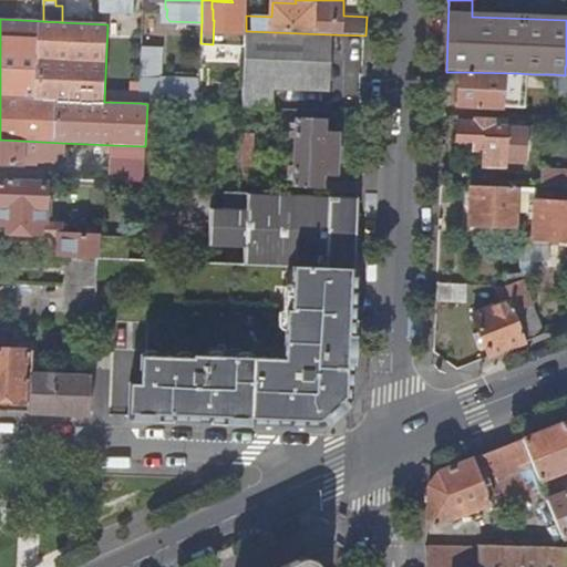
[(161,26),(143,24),(141,103),(147,104),(199,105),(199,82),(163,80),(165,30),(161,26)]
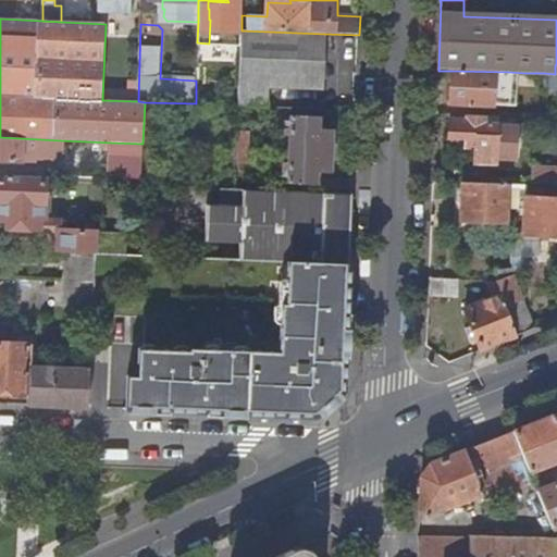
[(242,31),(238,106),(265,107),(267,85),(322,87),(324,34),(242,31)]
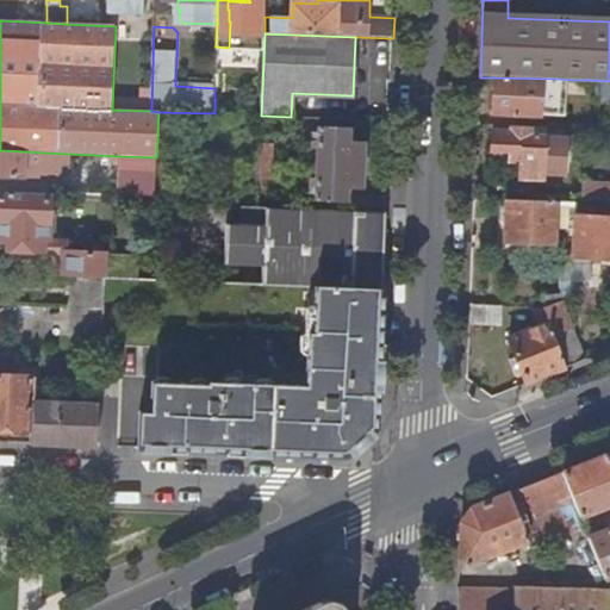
[(556,92),(556,79),(495,78),(493,113),(537,114),(539,91),(556,92)]
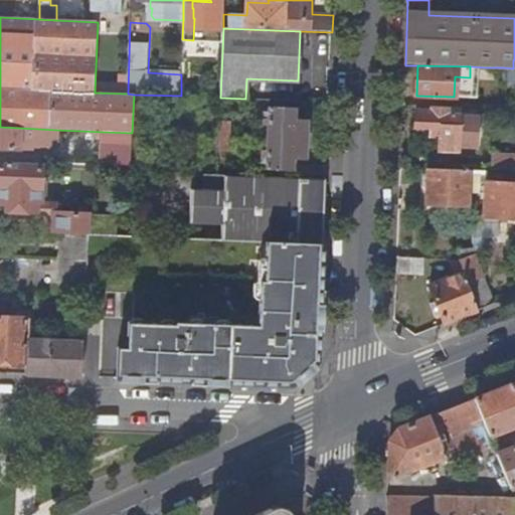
[(513,68),(503,67),(503,82),(514,82),(514,71),(512,72),(513,68)]
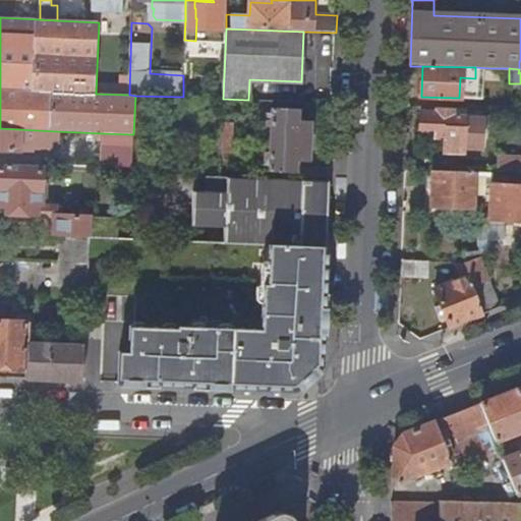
[(464,110),(422,108),(422,112),(420,113),(419,127),(422,130),(436,131),(436,135),(438,137),(445,137),(444,151),(446,154),(464,154),(464,149),(482,150),(483,119),(465,119),(464,119),(464,110)]
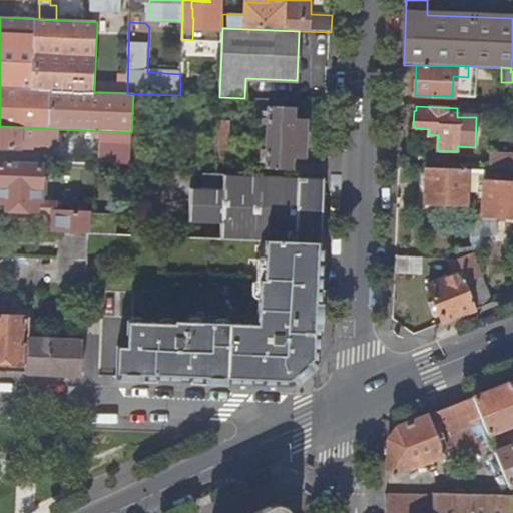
[(269,107),(268,138),(306,139),(307,120),(294,120),(295,108),(269,107)]
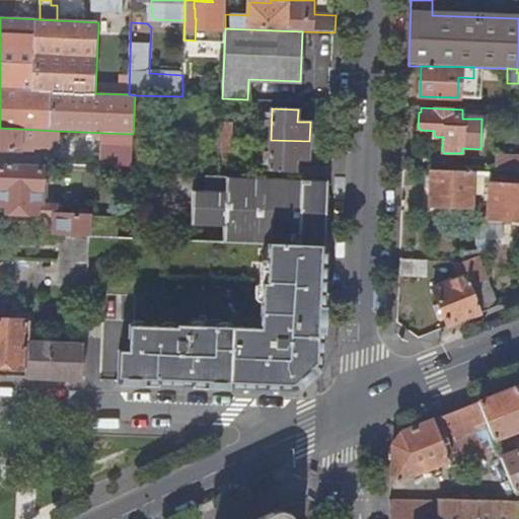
[(222,123),(221,137),(231,138),(232,123),(222,123)]
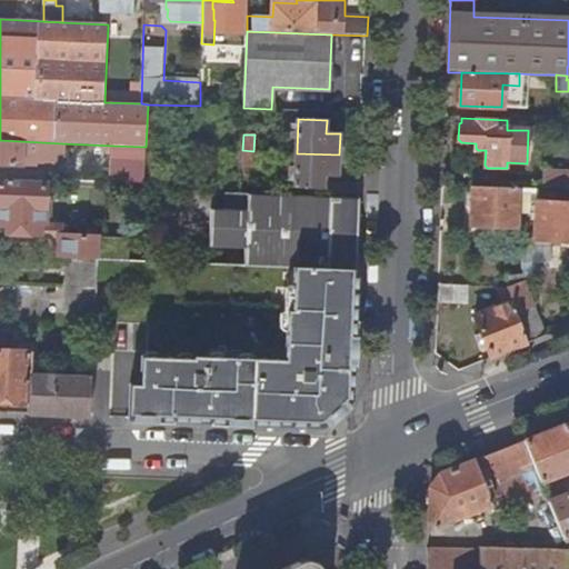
[(61,165),(62,143),(0,140),(0,165),(29,167),(29,162),(61,165)]
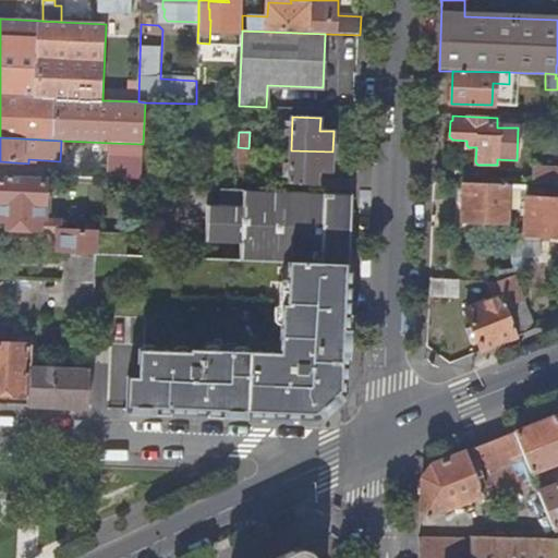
[(111,143),(110,178),(142,179),(143,144),(111,143)]
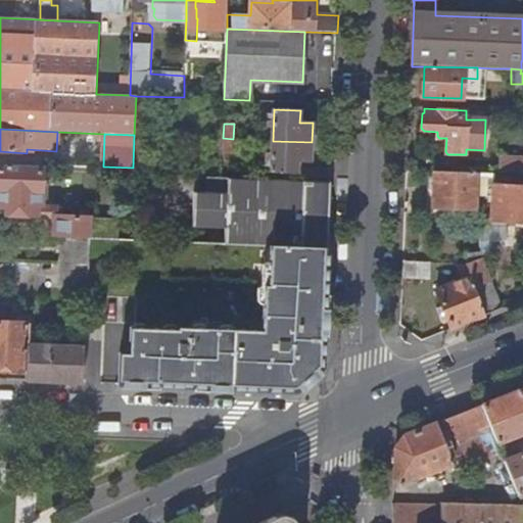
[(233,154),(233,139),(223,138),(223,153),(233,154)]
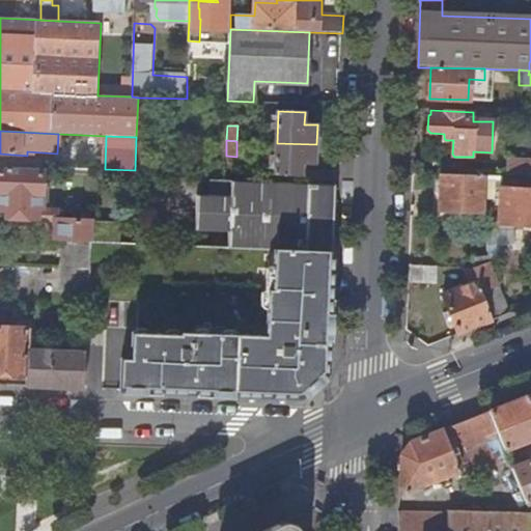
[(315,164),(316,144),(277,143),(275,174),(302,175),(303,164),(315,164)]
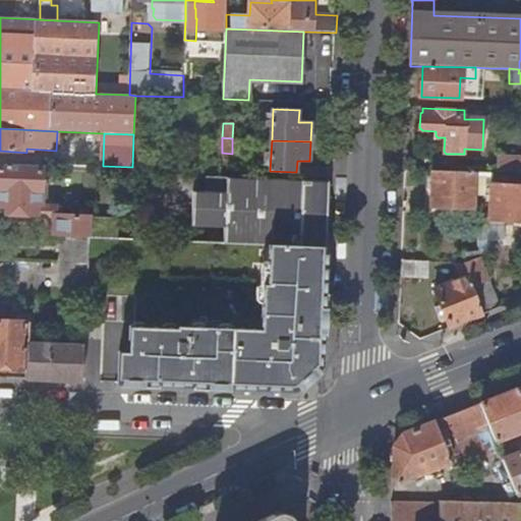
[(520,157),(499,157),(498,174),(512,175),(520,174),(520,157)]
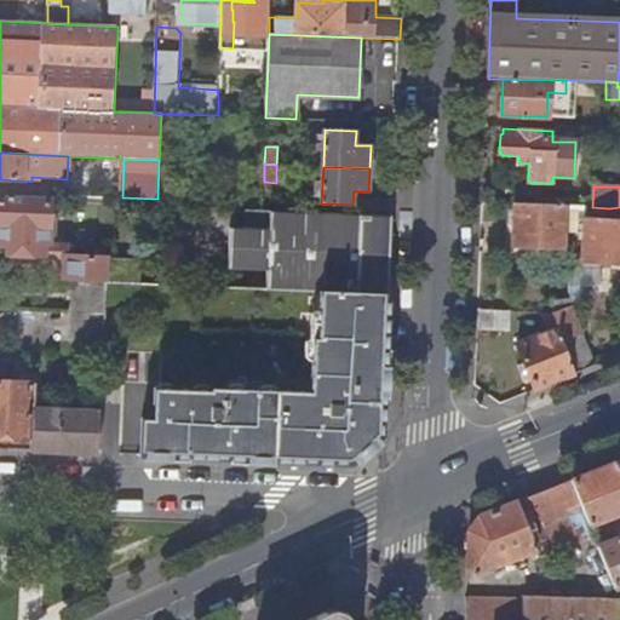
[(363,214),(392,216),(394,200),(365,199),(363,214)]
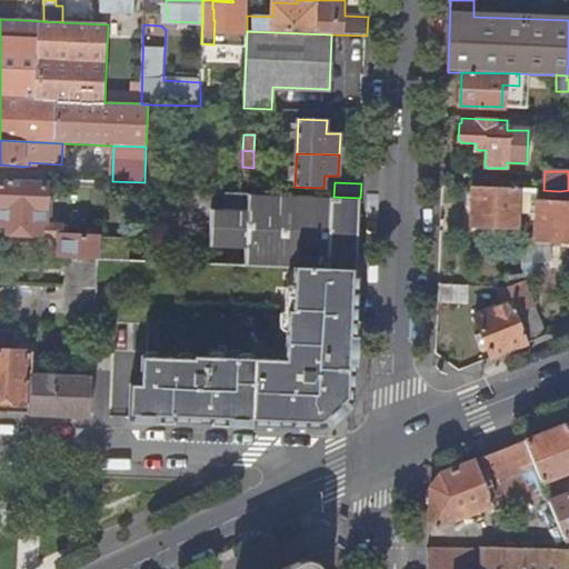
[(0,183),(0,223),(8,225),(8,232),(37,233),(38,233),(38,226),(46,227),(46,226),(47,187),(0,183)]
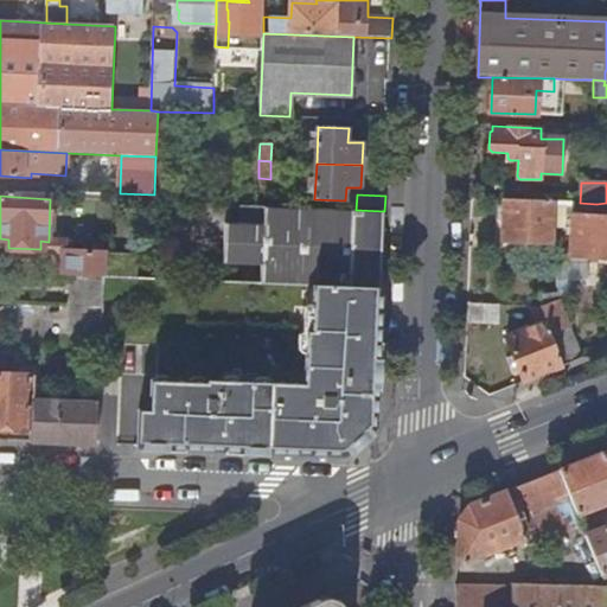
[(553,203),(505,200),(504,241),(551,243),(551,229),(572,229),(573,217),(573,203),(553,203)]
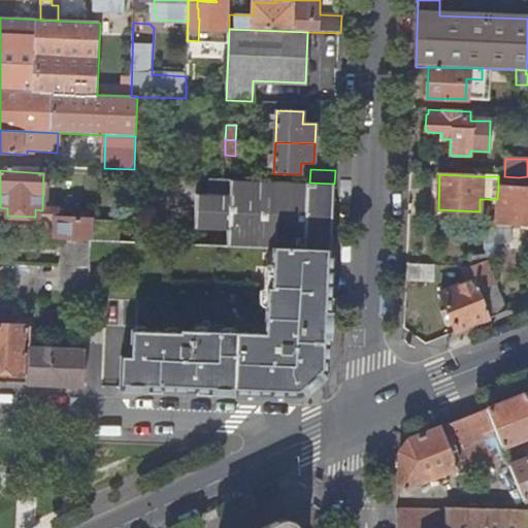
[(497,220),(497,222),(527,222),(527,176),(519,177),(504,176),(498,176),(498,189),(497,199),(497,220)]
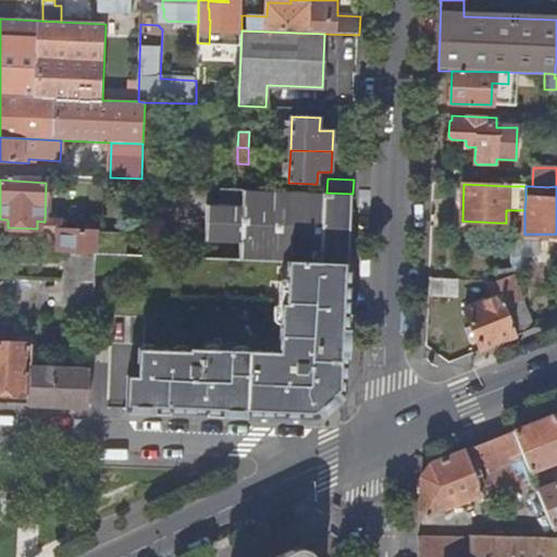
[(288,261),(349,263),(351,226),(324,225),(325,193),(245,190),(244,206),(208,205),(207,242),(243,243),(242,260),(288,261)]
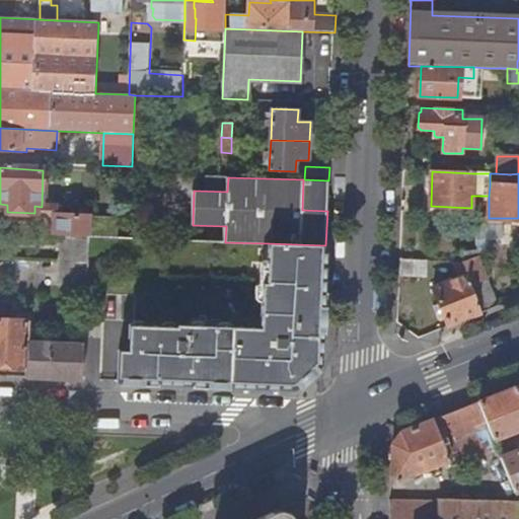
[(302,210),(327,211),(328,180),(304,179),(303,179),(302,210)]
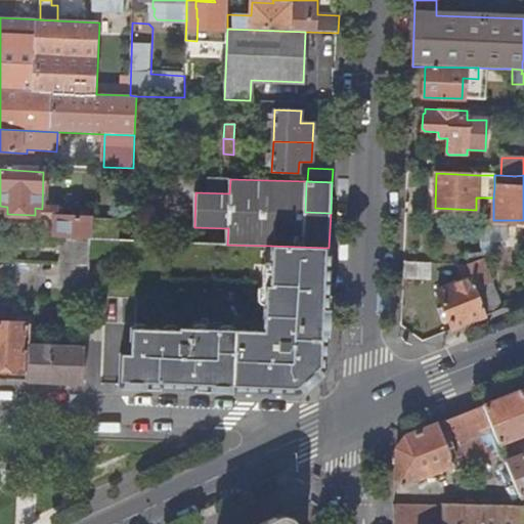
[(35,208),(35,215),(34,215),(34,217),(54,218),(54,217),(61,217),(61,213),(58,209),(42,208),(42,209),(35,208)]
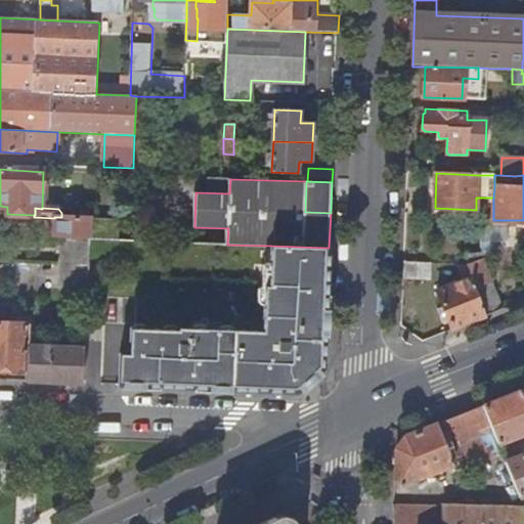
[(54,237),(62,237),(90,238),(91,218),(61,217),(54,217),(54,218),(54,237)]
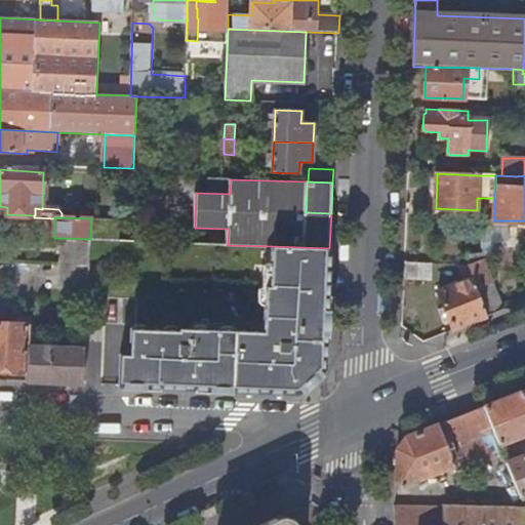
[(505,245),(505,233),(479,233),(479,245),(505,245)]
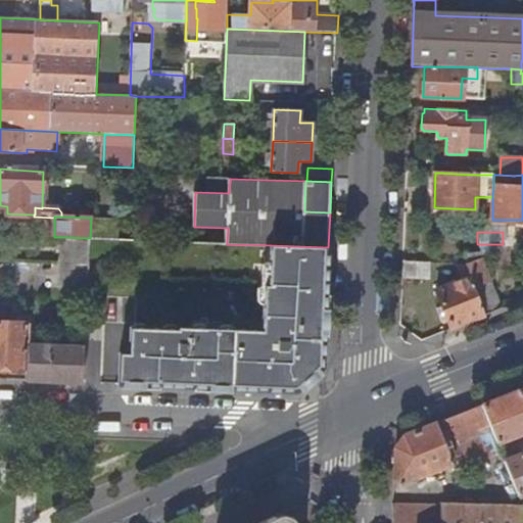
[(62,237),(61,265),(89,266),(90,238),(62,237)]
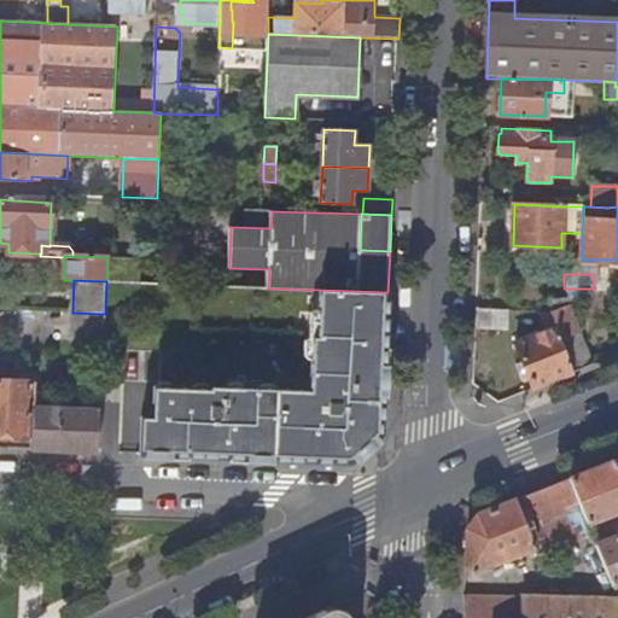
[(144,419),(141,455),(152,456),(158,456),(187,458),(223,459),(351,464),(382,433),(383,404),(388,292),(320,290),(320,310),(314,310),(310,313),(309,339),(314,339),(312,392),(162,386),(161,420),(144,419)]
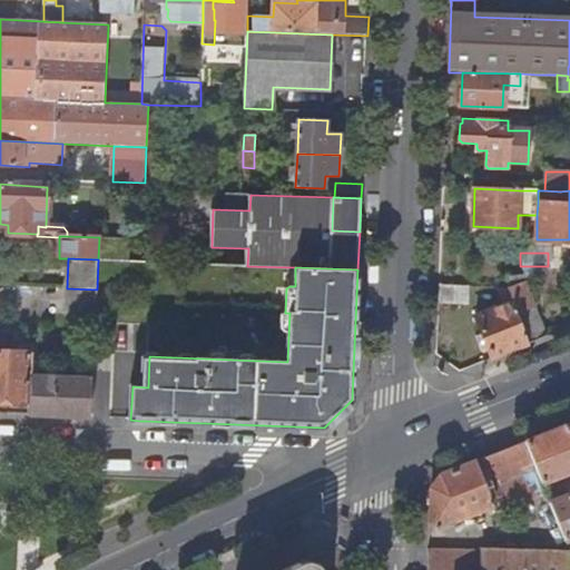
[(518,314),(530,345),(546,338),(523,277),(509,277),(508,290),(518,314)]
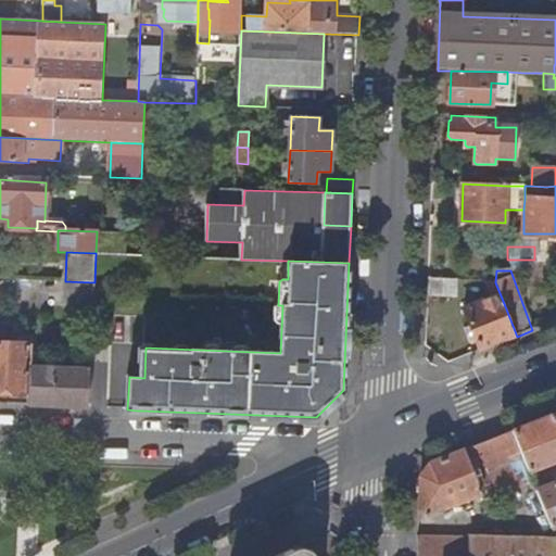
[(458,280),(429,278),(429,297),(457,299),(458,280)]
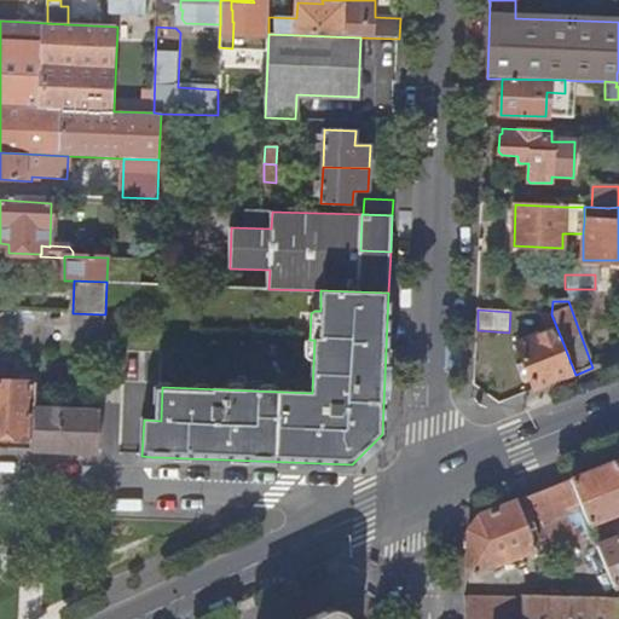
[(73,313),(71,342),(104,343),(105,314),(73,313)]
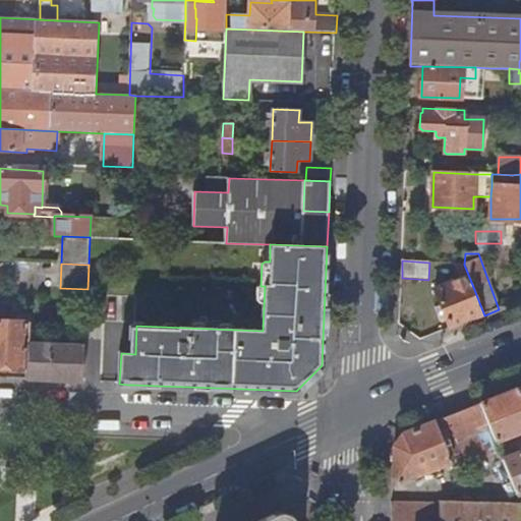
[(450,329),(484,315),(473,287),(464,265),(456,264),(461,280),(435,290),(450,329)]
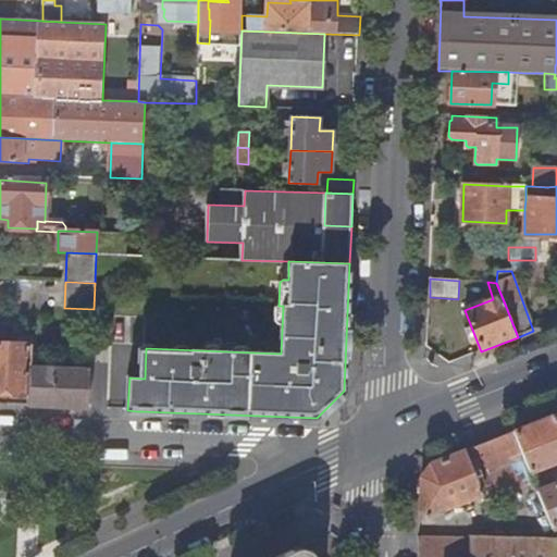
[(26,392),(29,392),(31,368),(32,339),(24,338),(24,345),(0,343),(0,391),(11,392),(13,394),(24,395),(26,392)]
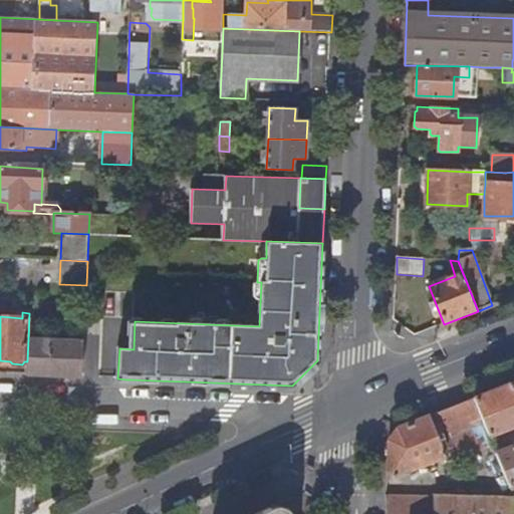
[(27,361),(27,375),(35,375),(71,377),(83,377),(84,341),(28,339),(27,361)]
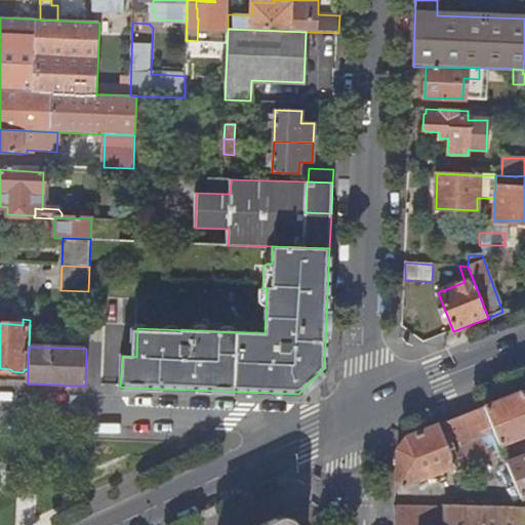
[(524,390),(483,407),(499,445),(524,434),(524,390)]
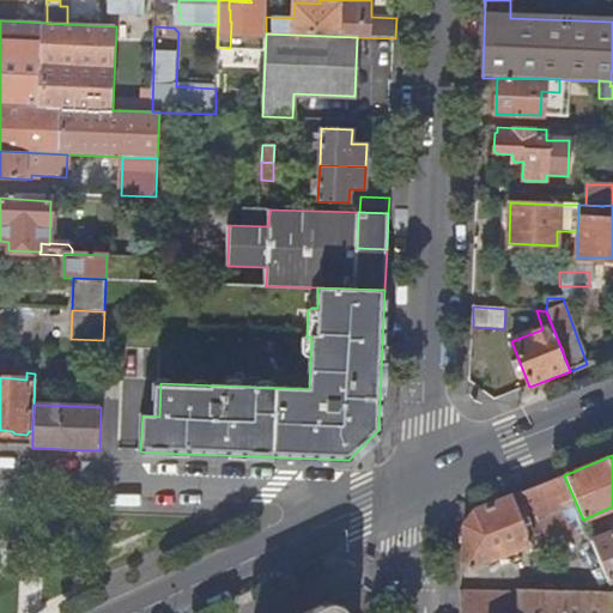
[(526,491),(474,511),(463,525),(462,570),(468,569),(532,544),(528,535),(534,533),(528,519),(535,515),(548,548),(588,533),(583,520),(564,475),(526,491)]
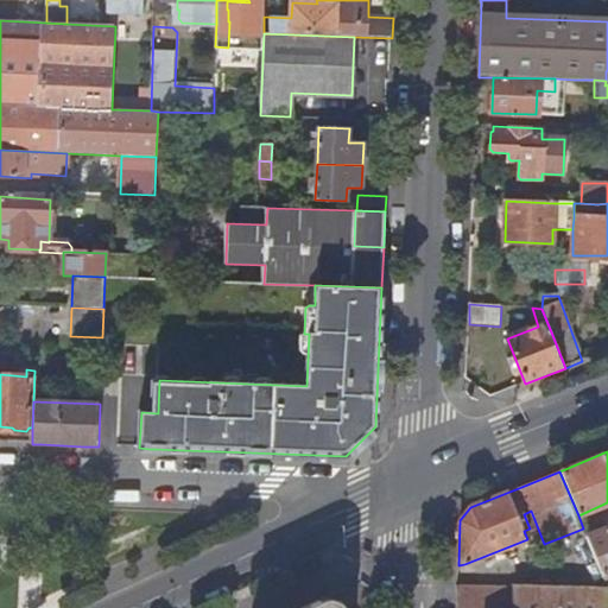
[(607,526),(586,536),(603,577),(607,575),(607,526)]
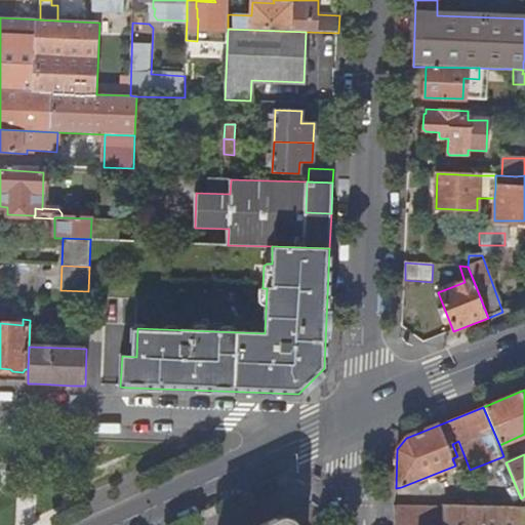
[(524,524),(524,510),(395,506),(394,524),(524,524)]
